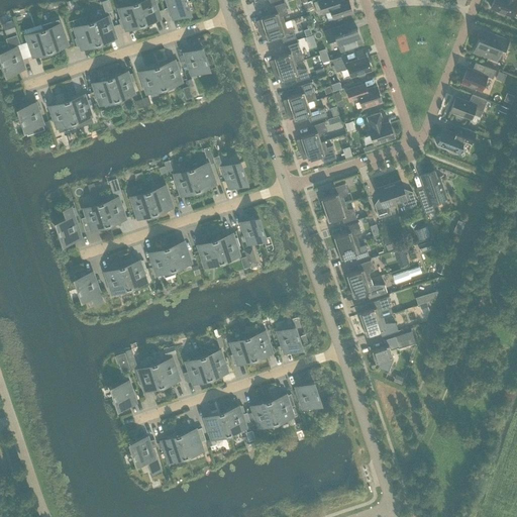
[(144,0),(136,3),(142,23),(160,17),(160,19),(161,19),(153,0),(144,0)]
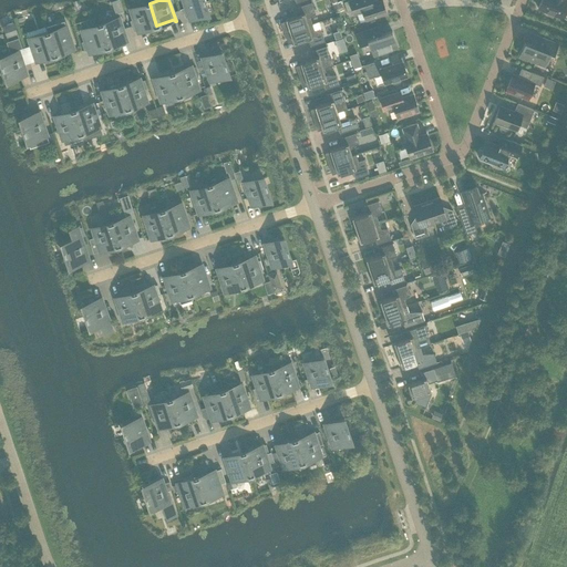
[(183,0),(191,21),(191,19),(208,12),(204,0),(183,0)]
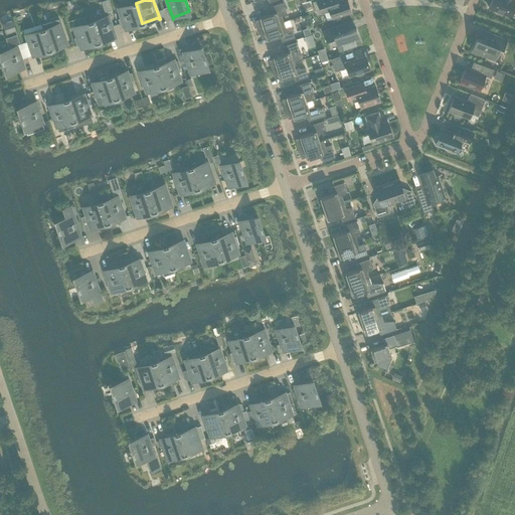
[(330,11),(333,19),(351,13),(346,0),(341,0),(333,3),(332,0),(318,0),(322,13),(330,11)]
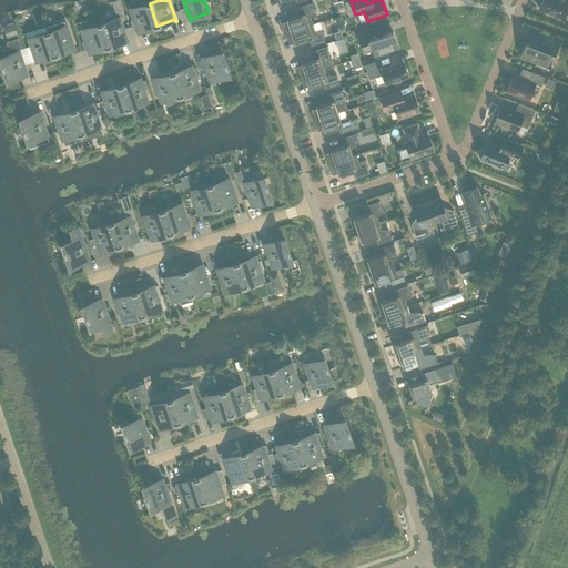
[(541,0),(539,9),(547,12),(548,14),(553,17),(555,14),(564,18),(567,6),(567,0),(541,0)]
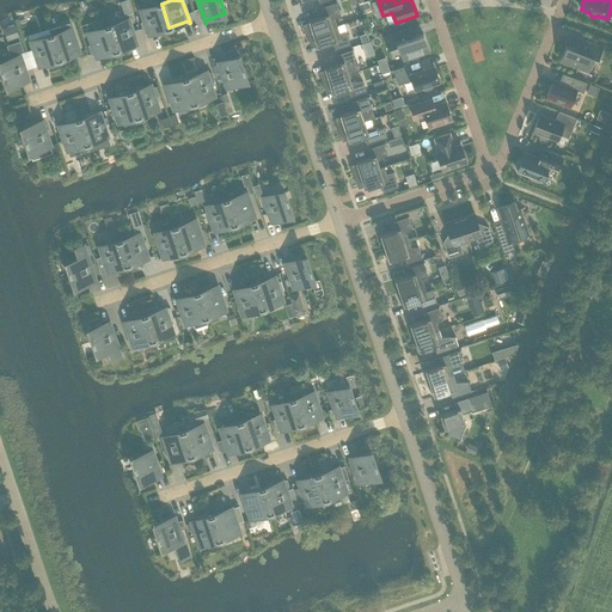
[(304,24),(307,36),(337,25),(335,18),(341,14),(336,2),(322,7),(324,16),(308,20),(308,23),(304,24)]
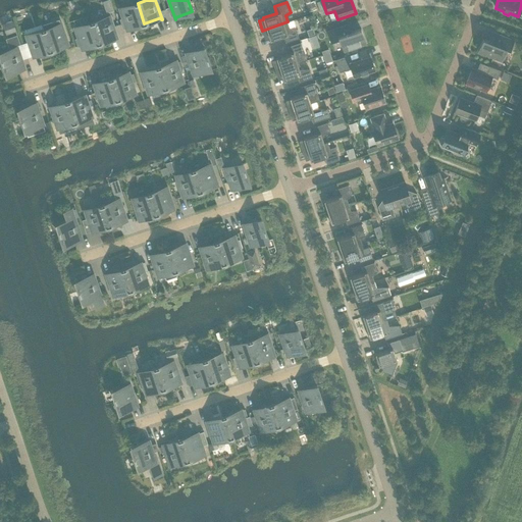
[(144,23),(138,3),(120,8),(120,7),(119,7),(127,31),(128,31),(127,29),(144,23)]
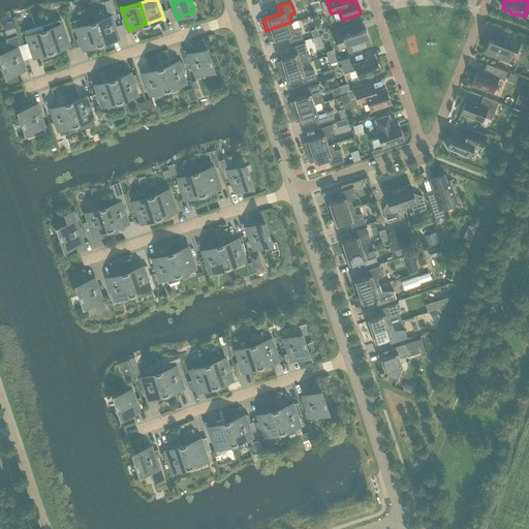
[(94,23),(100,43),(118,37),(118,39),(119,39),(111,14),(110,14),(111,17),(94,23)]
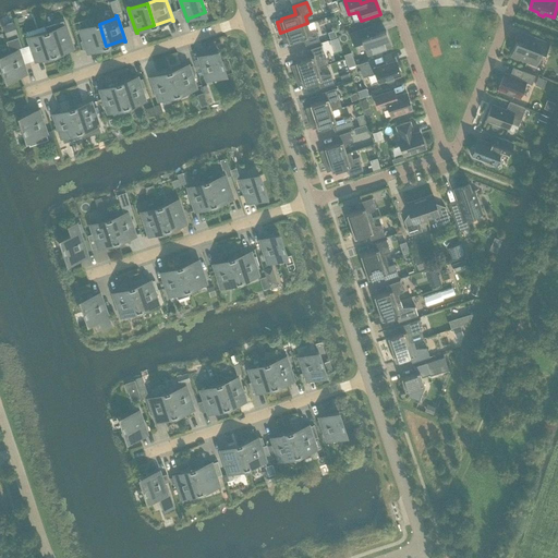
[(45,27),(53,53),(72,48),(72,50),(73,49),(63,21),(45,27)]
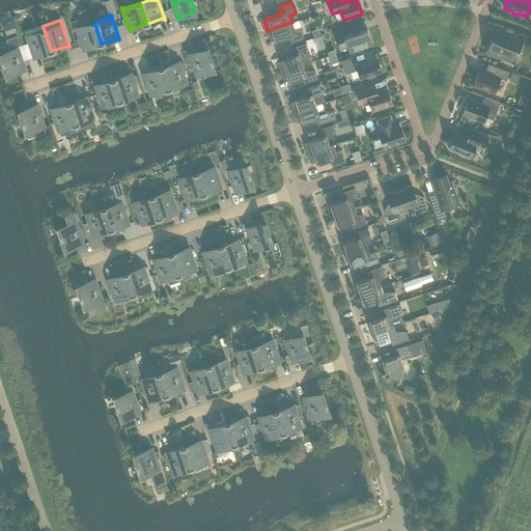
[(17,32),(12,22),(5,24),(9,34),(17,32)]
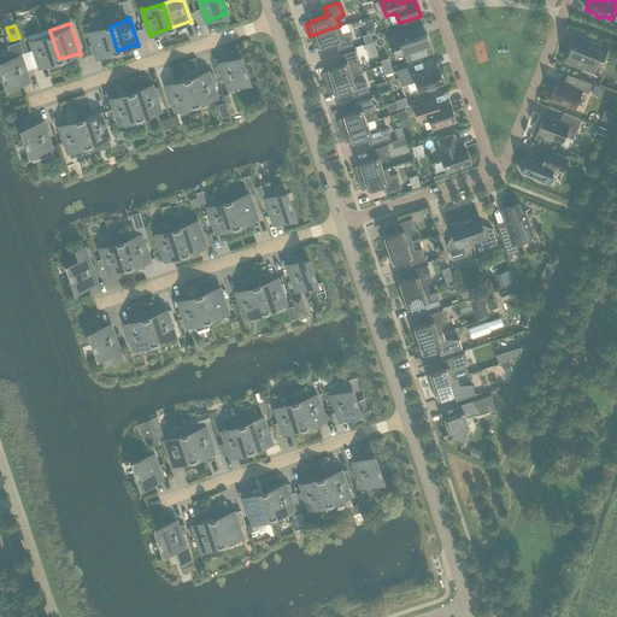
[(342,33),(340,25),(310,36),(313,47),(319,46),(319,47),(335,42),(339,51),(353,45),(350,33),(342,33)]
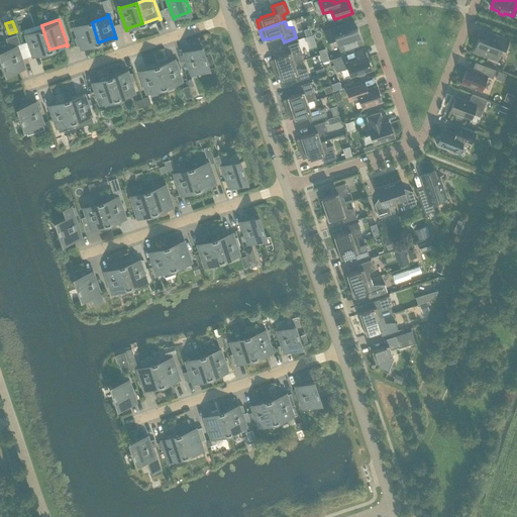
[(98,42),(92,22),(75,27),(75,25),(74,26),(82,49),(83,49),(82,47),(98,42)]
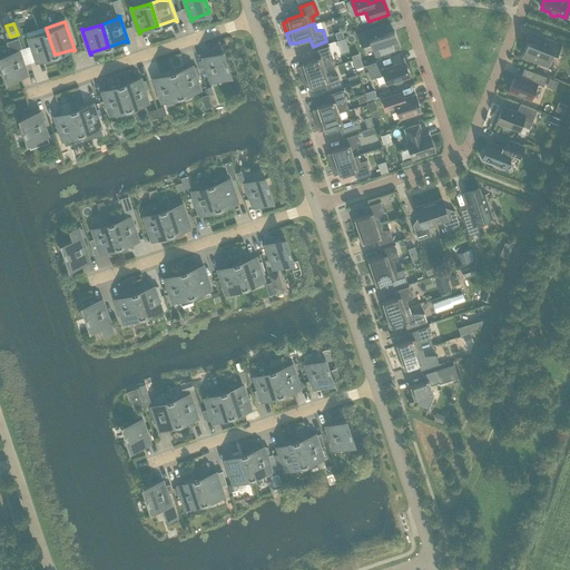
[(394,31),(383,35),(380,27),(357,35),(362,46),(371,42),(375,55),(400,47),(394,31)]
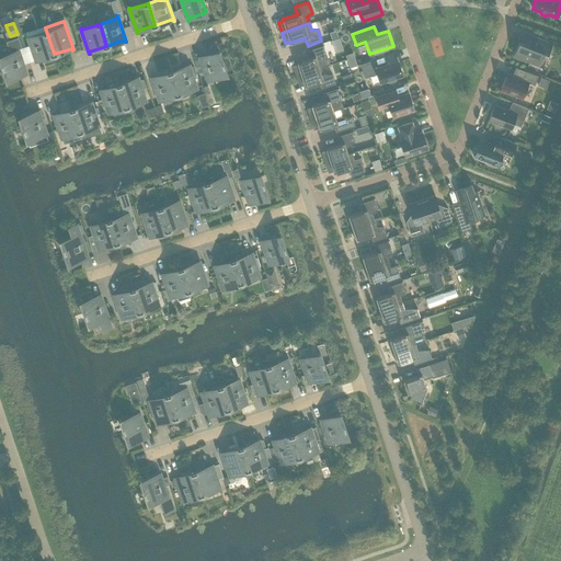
[(54,54),(45,27),(46,32),(29,38),(29,36),(27,36),(36,63),(37,63),(36,60),(54,54)]
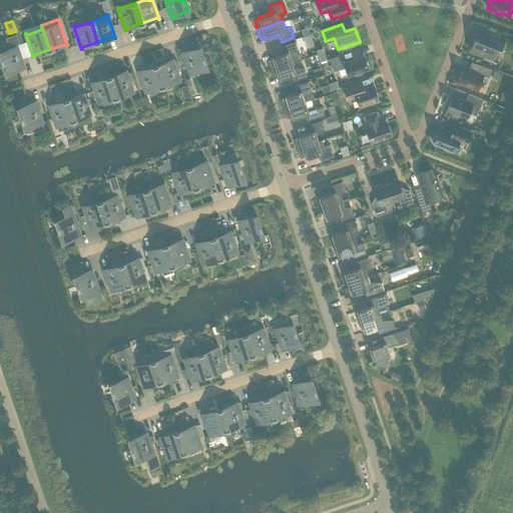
[(484,32),(480,40),(475,38),(470,50),(493,59),(498,48),(501,49),(504,40),(484,32)]
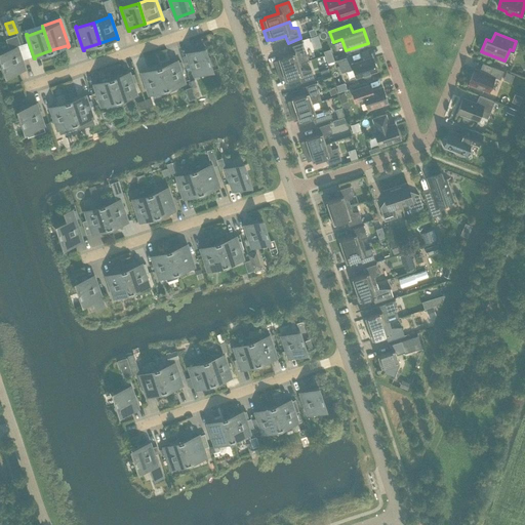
[(19,44),(16,35),(5,38),(8,48),(0,50),(0,57),(6,76),(27,70),(18,45),(19,44)]
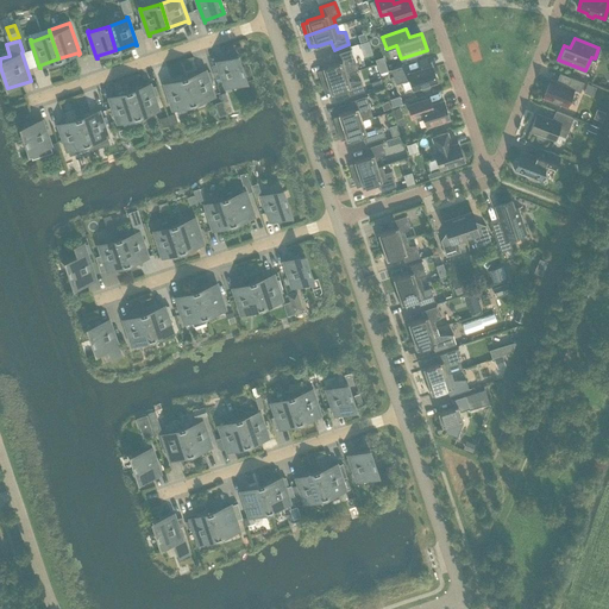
[(321,82),(347,74),(358,70),(351,49),(336,55),(338,62),(322,68),(322,69),(318,70),(321,82)]
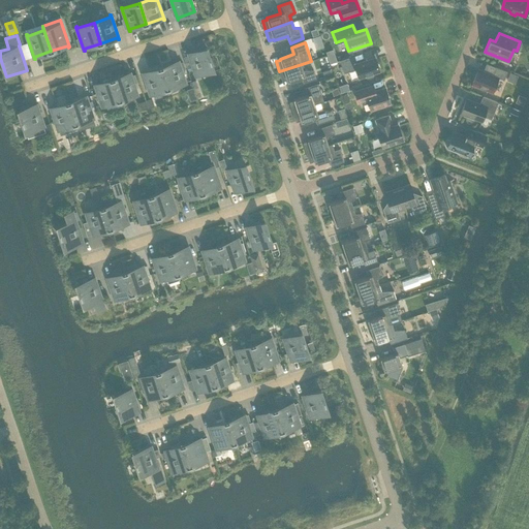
[(207,49),(189,54),(189,53),(188,53),(197,79),(197,76),(215,71),(207,49)]
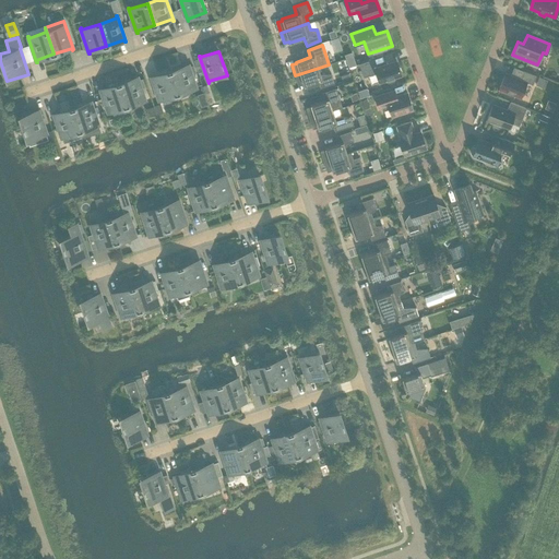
[(387,82),(389,83),(394,81),(395,79),(395,78),(402,75),(396,61),(377,68),(373,59),(359,64),(364,78),(377,73),(380,83),(385,81),(387,82)]
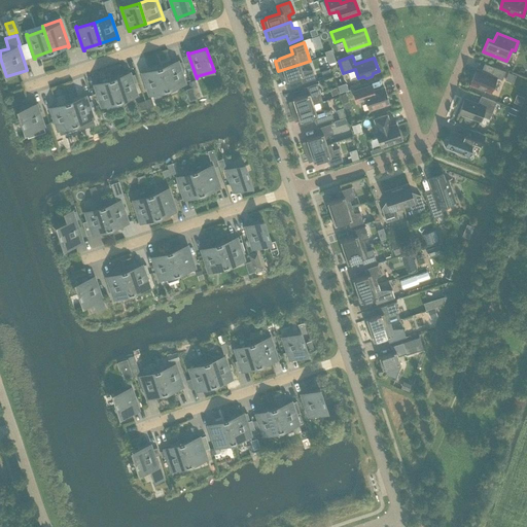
[(161,68),(167,89),(184,82),(184,84),(185,84),(177,60),(176,61),(177,62),(161,68)]
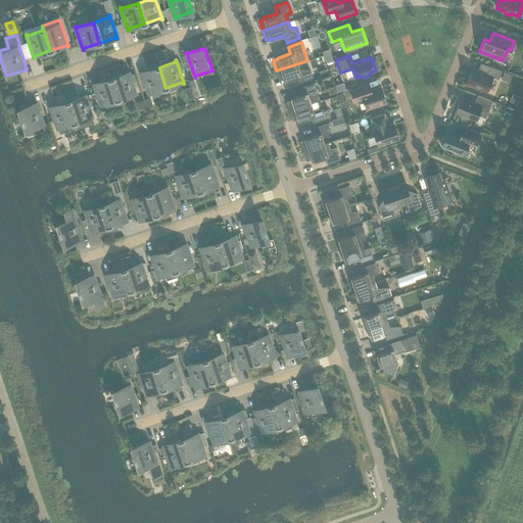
[(298,63),(276,70),(279,81),(284,79),(284,81),(297,76),(299,82),(313,78),(310,68),(300,69),(298,63)]
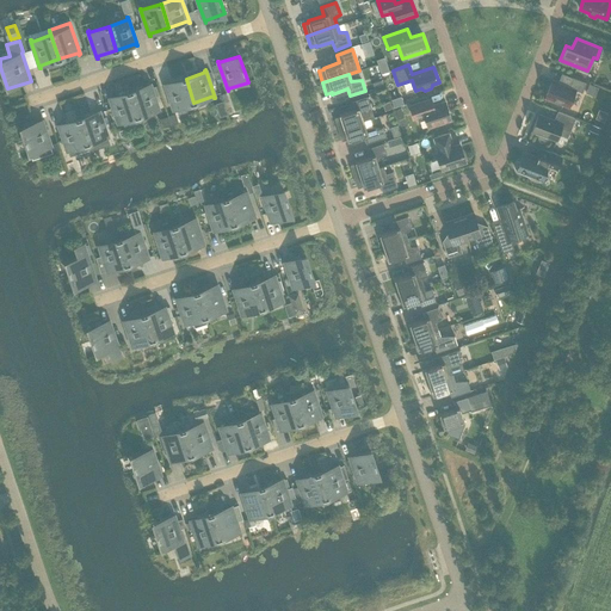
[(573,78),(569,86),(553,80),(545,98),(569,106),(575,90),(582,92),(586,82),(573,78)]
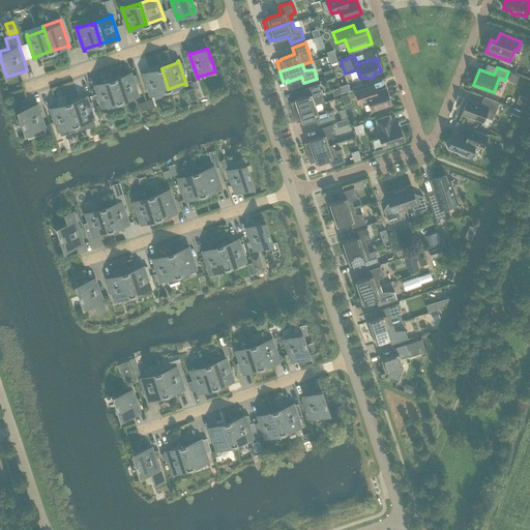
[(168,89),(162,68),(144,74),(144,71),(143,72),(151,96),(152,96),(151,94),(168,89)]
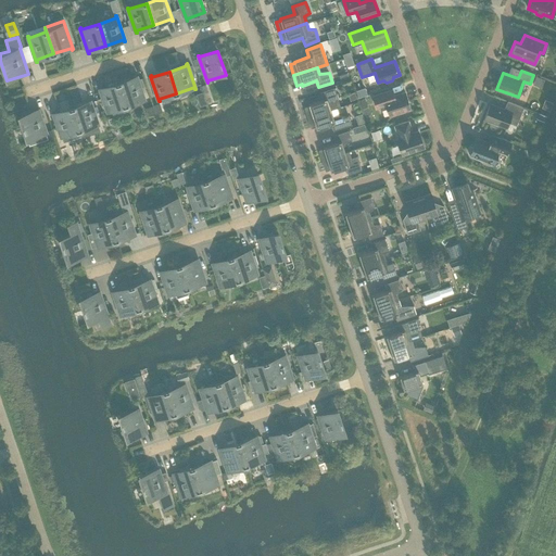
[(118,84),(126,105),(143,100),(144,102),(144,101),(136,76),(136,78),(118,84)]
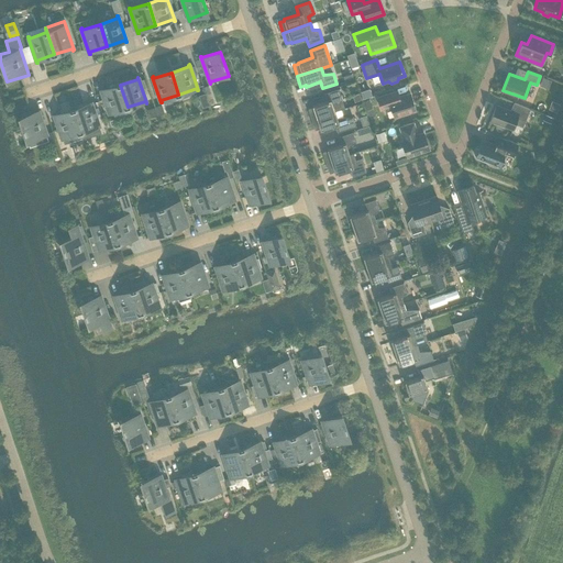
[(128,107),(120,85),(102,91),(101,89),(100,89),(109,116),(110,114),(109,113),(128,107)]
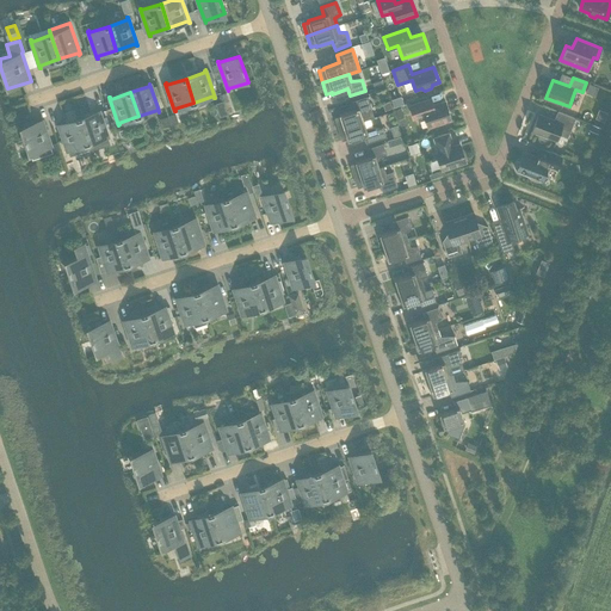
[(338,130),(364,121),(375,117),(368,97),(352,102),(355,110),(339,115),(340,116),(334,118),(338,130)]
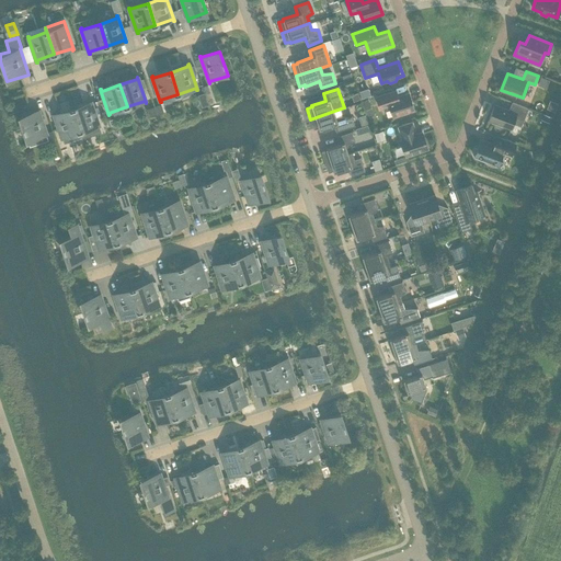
[(409,93),(399,96),(397,90),(376,98),(379,110),(389,106),(393,117),(414,110),(409,93)]
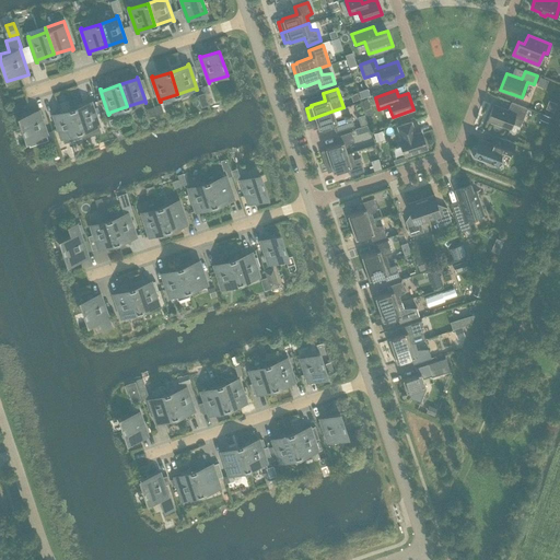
[(91,103),(72,109),(80,131),(82,138),(101,131),(91,101),(90,102),(91,103)]
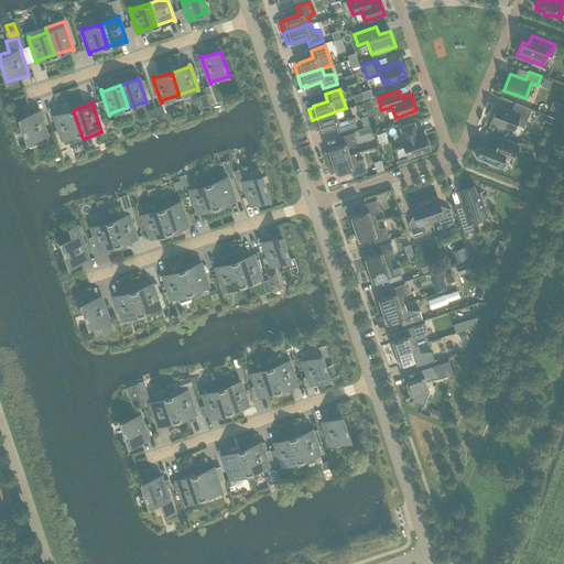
[(513,130),(516,123),(524,127),(531,109),(514,102),(511,111),(497,106),(491,121),(498,123),(498,126),(506,128),(506,127),(513,130)]
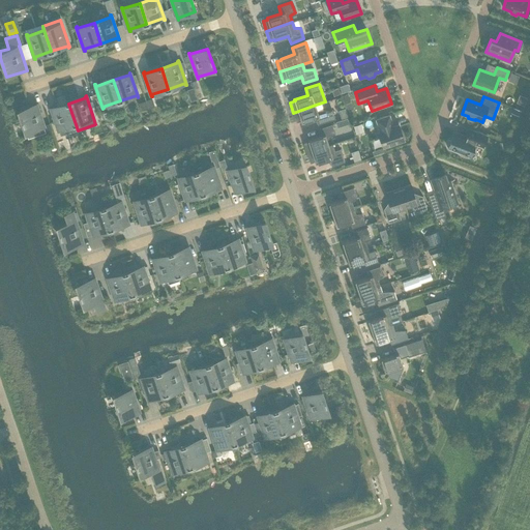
[(517,100),(521,109),(527,106),(523,97),(517,100)]
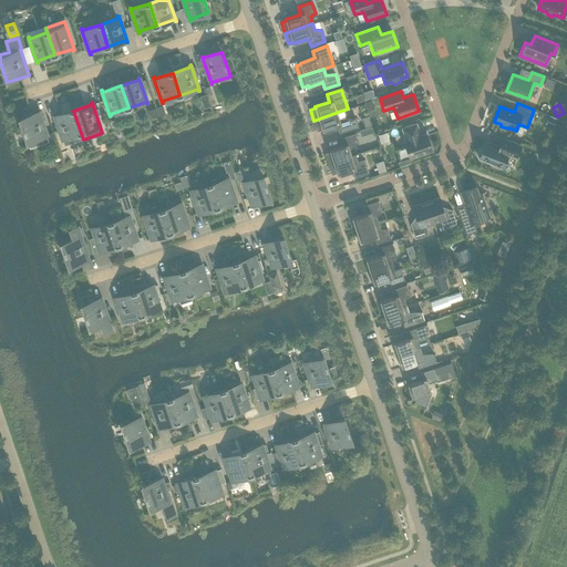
[(39,111),(38,111),(39,113),(20,119),(30,148),(49,142),(49,144),(50,144),(39,111)]
